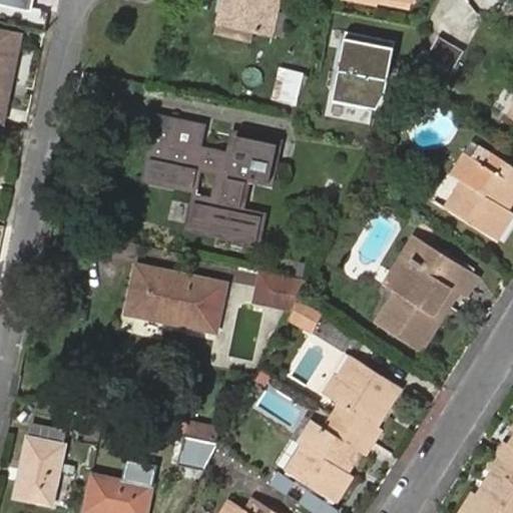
[(281,0),(222,0),(218,22),(245,28),(245,24),(257,27),(255,30),(274,34),(279,12),(281,0)]
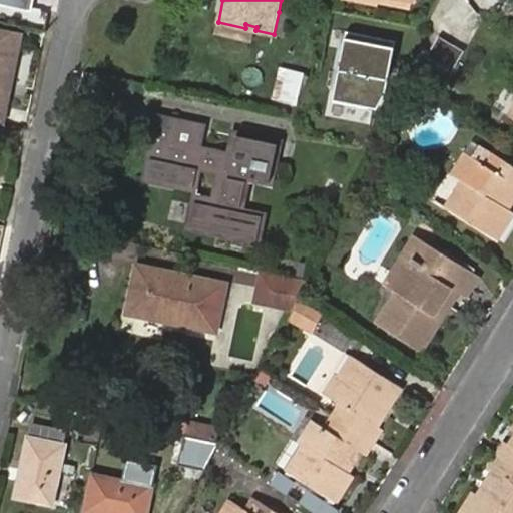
[(357,0),(415,9),(416,0),(413,0),(413,2),(399,0),(357,0)]
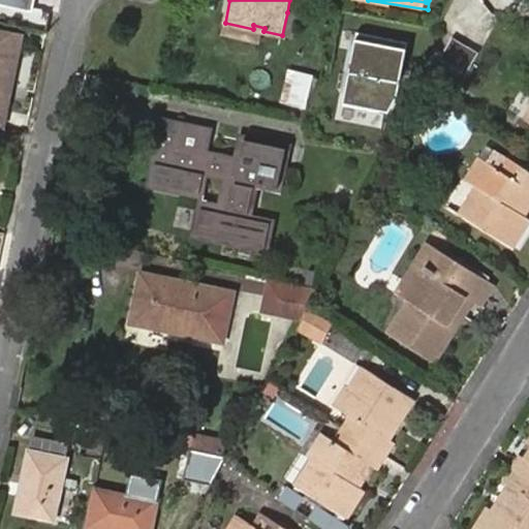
[(253,29),(225,23),(222,33),(261,41),(263,31),(265,28),(253,25),(253,29)]
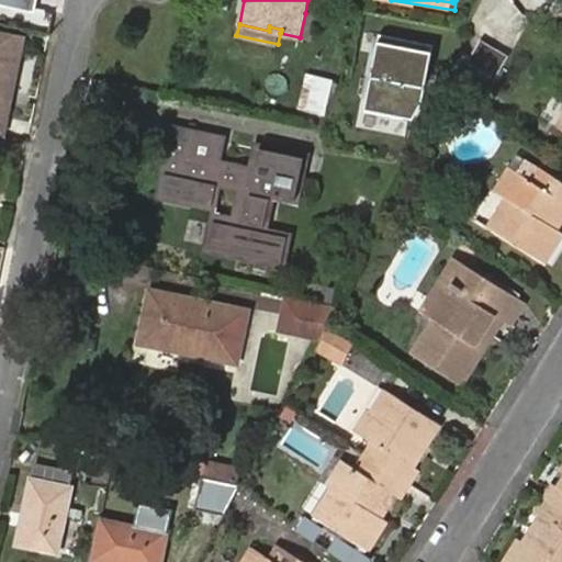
[(0,134),(1,135),(8,100),(3,99),(4,89),(10,91),(21,38),(0,33),(0,134)]
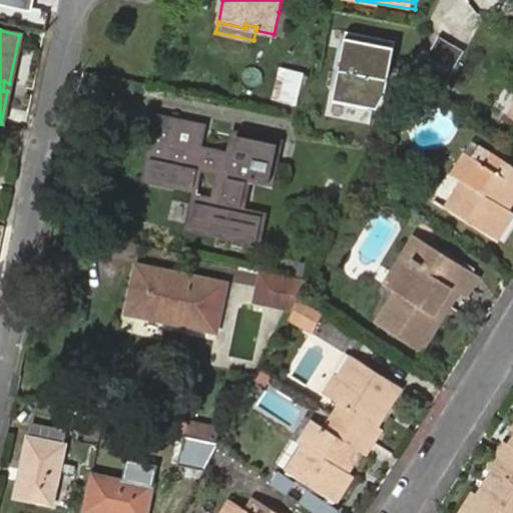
[(348,32),(333,100),(378,109),(386,95),(397,42),(348,32)]
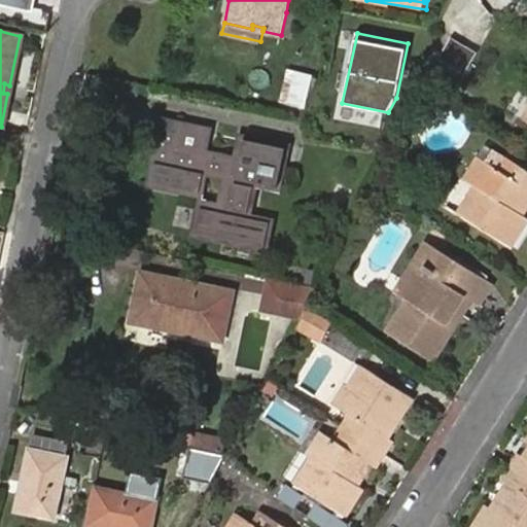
[(305,107),(312,73),(287,68),(280,102),(300,106),(305,107)]
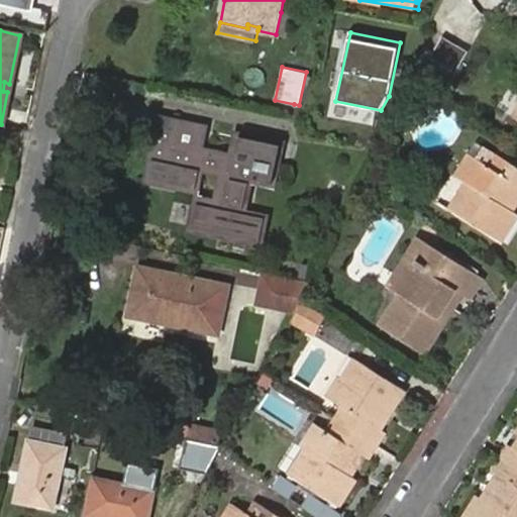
[(157,142),(148,179),(196,190),(201,168),(223,173),(215,208),(197,204),(192,227),(219,234),(260,242),(265,217),(242,212),(249,179),(273,184),(276,167),(281,145),(256,139),(240,136),(235,159),(209,152),(208,157),(203,156),(204,152),(200,152),(202,146),(204,146),(206,137),(204,136),(205,130),(198,128),(199,124),(188,122),(187,125),(180,124),(179,131),(177,130),(175,140),(177,140),(175,146),(157,142)]
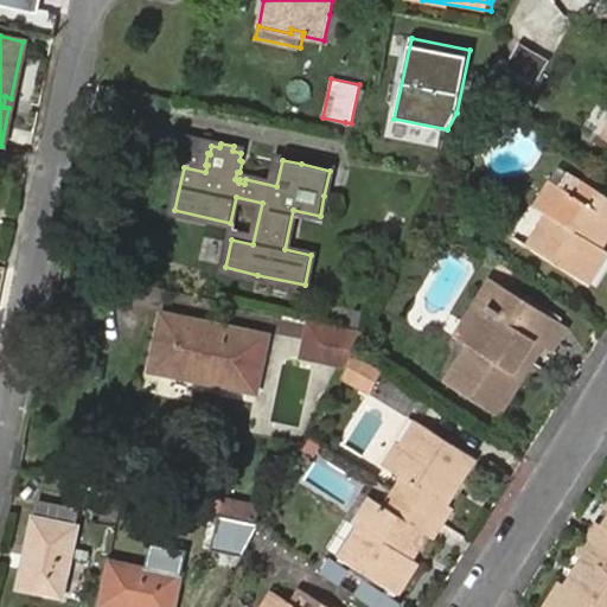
[(535,208),(542,211),(558,184),(551,180),(535,208)]
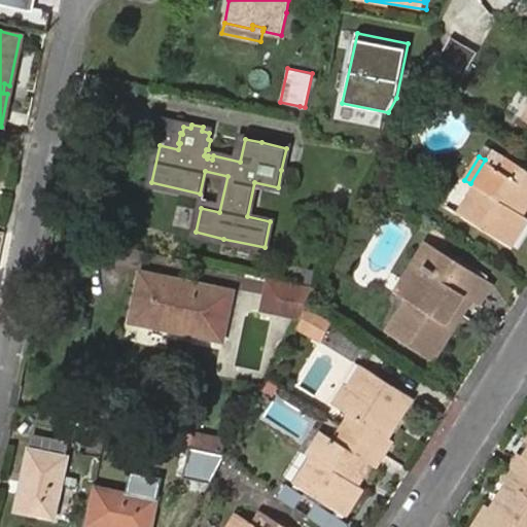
[(485,160),(470,183),(476,186),(459,213),(510,245),(526,217),(521,213),(516,210),(521,203),(525,206),(526,202),(526,169),(510,159),(501,171),(485,160)]
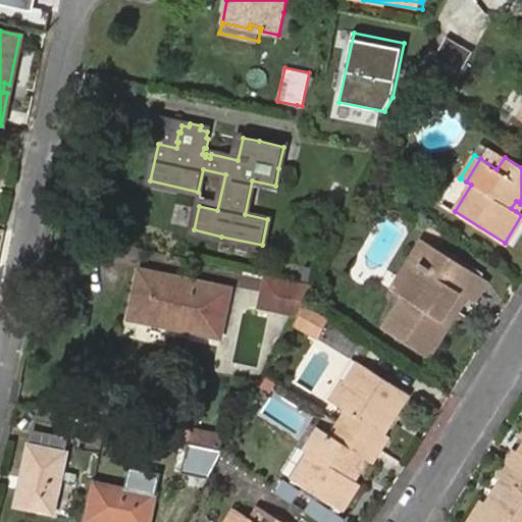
[(511,208),(516,211),(520,204),(516,201),(511,208)]
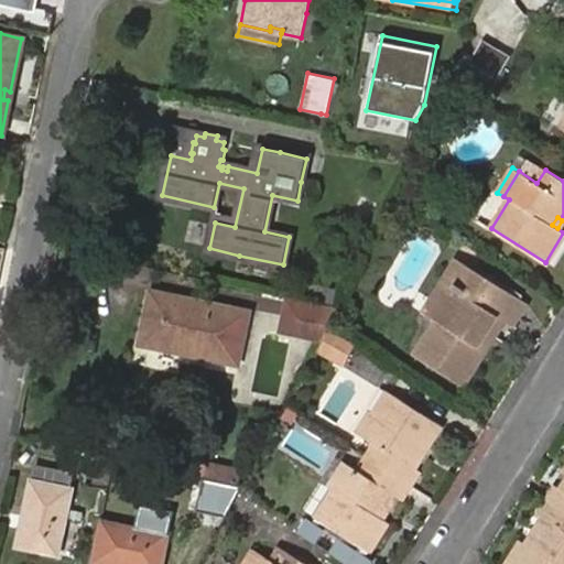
[(423,313),(432,318),(454,282),(463,288),(474,269),(457,259),(423,313)]
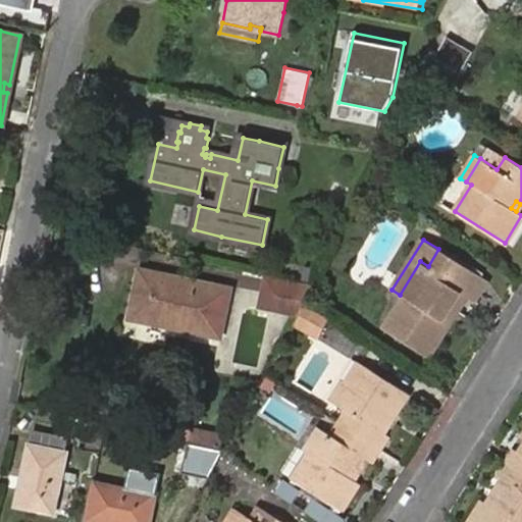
[(420,261),(400,295),(404,298),(383,329),(427,357),(448,325),(449,325),(439,319),(449,305),(457,311),(466,296),(473,300),(486,279),(471,269),(438,249),(428,266),(420,261)]
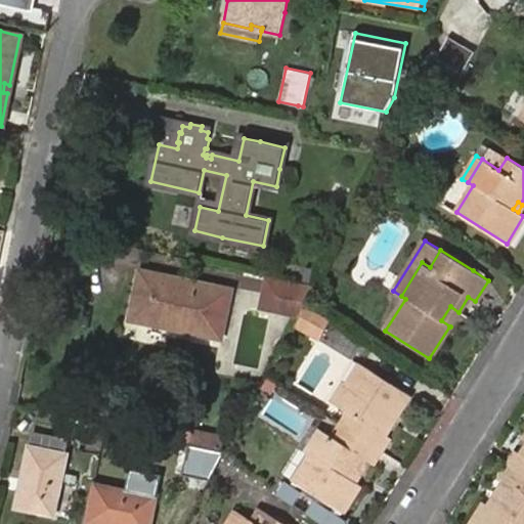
[(221,337),(231,290),(141,271),(131,318),(221,337)]
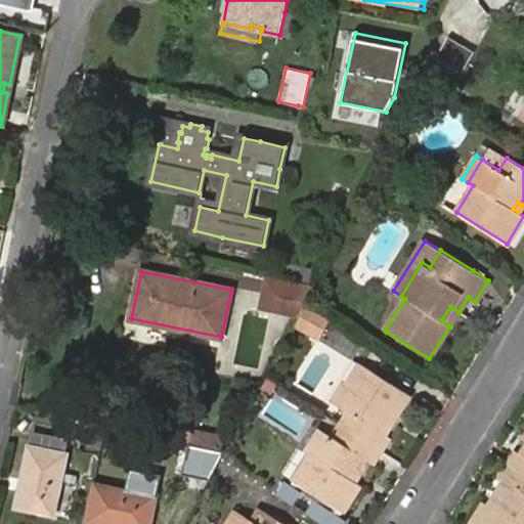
[(305,304),(315,287),(267,276),(266,280),(264,293),(263,297),(261,307),(299,315),(305,305),(305,304)]
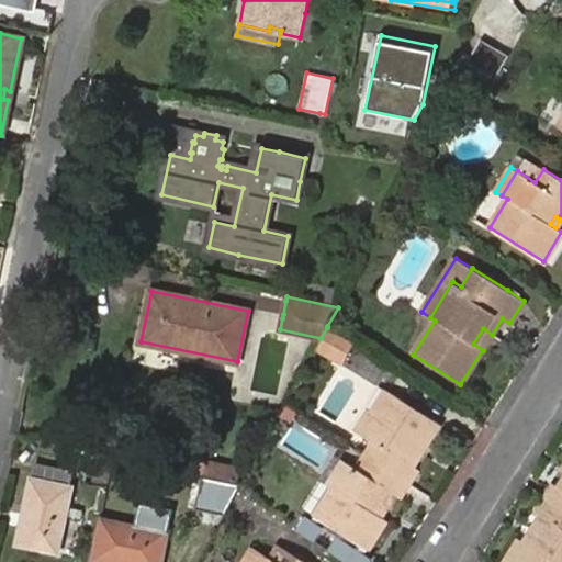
[(321,338),(317,346),(340,360),(352,341),(327,326),(327,327),(321,338)]
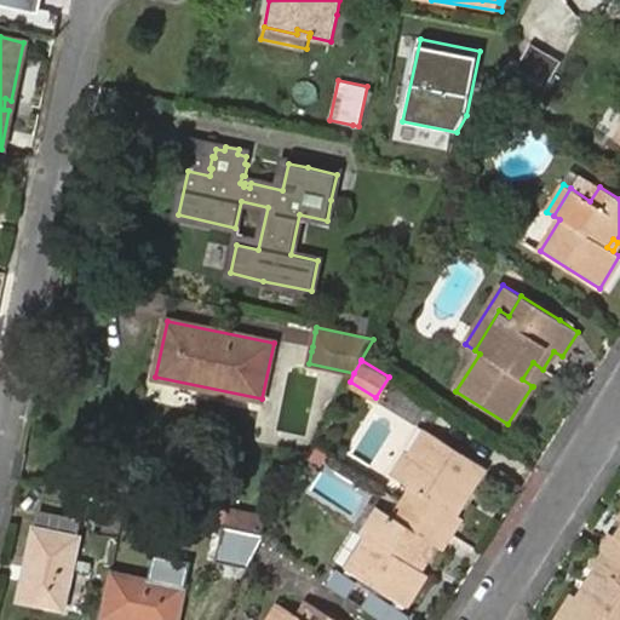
[(522,379),(533,386),(543,369),(533,362),(522,379)]
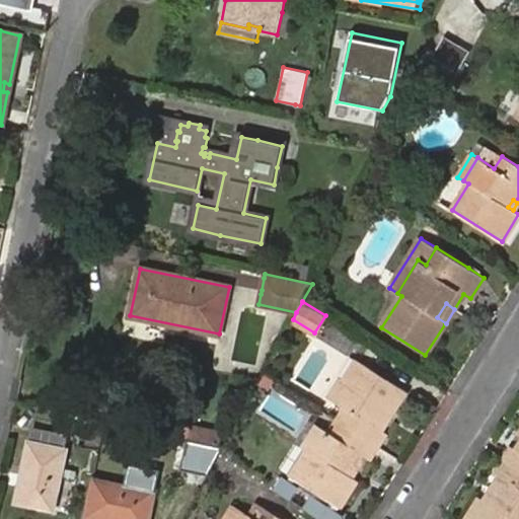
[(326,340),(352,355),(360,342),(335,326),(326,340)]
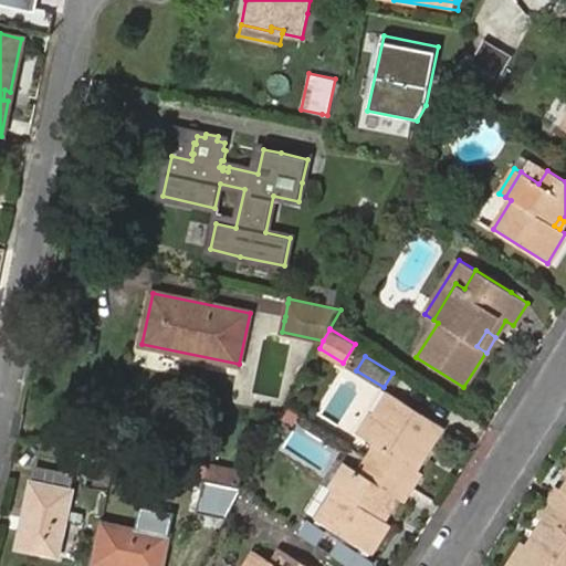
[(410,485),(412,488),(422,472),(416,469),(423,457),(420,453),(423,447),(428,449),(442,426),(390,392),(376,417),(378,419),(366,438),(377,446),(368,459),(410,485)]
